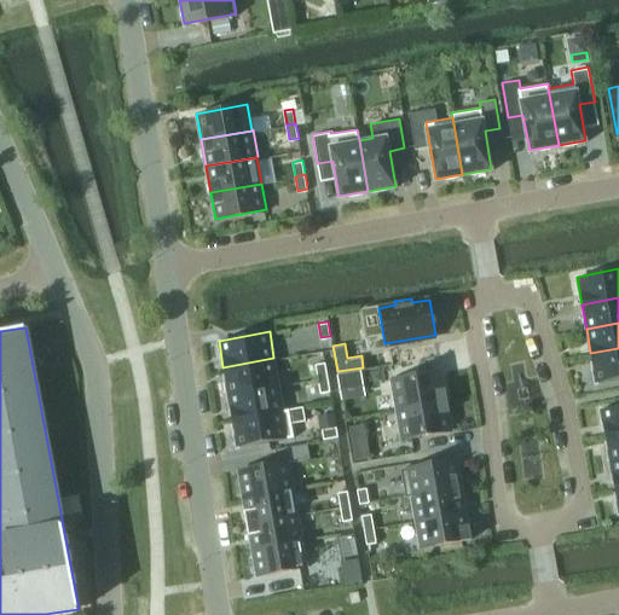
[(618,348),(590,353),(595,382),(618,377),(618,348)]
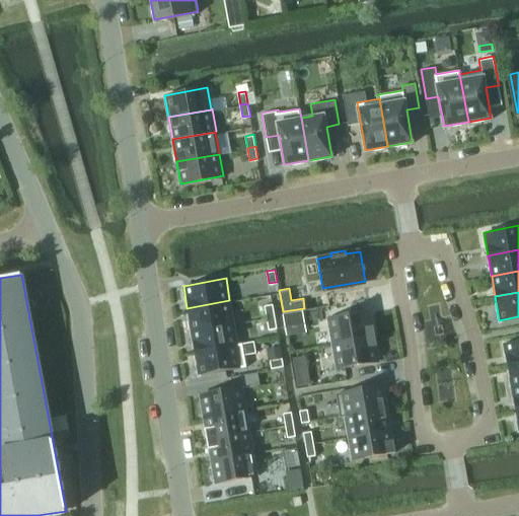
[(233,322),(229,300),(187,308),(191,329),(233,322)]
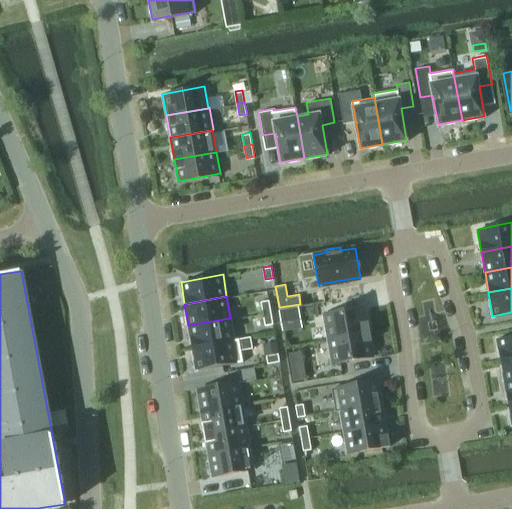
[(261,300),(262,312),(271,311),(269,299),(261,300)]
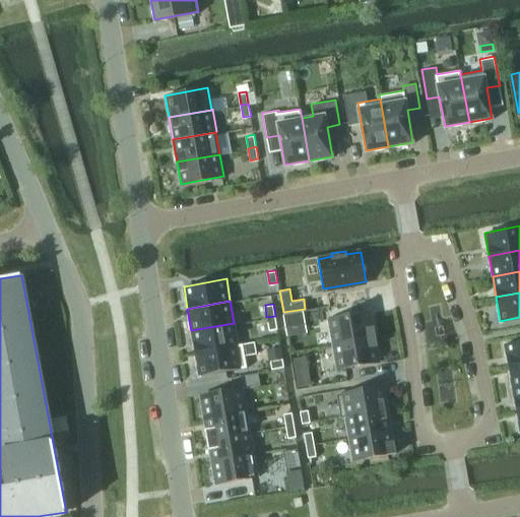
[(303,310),(283,314),(286,332),(299,330),(297,317),(304,315),(303,310)]
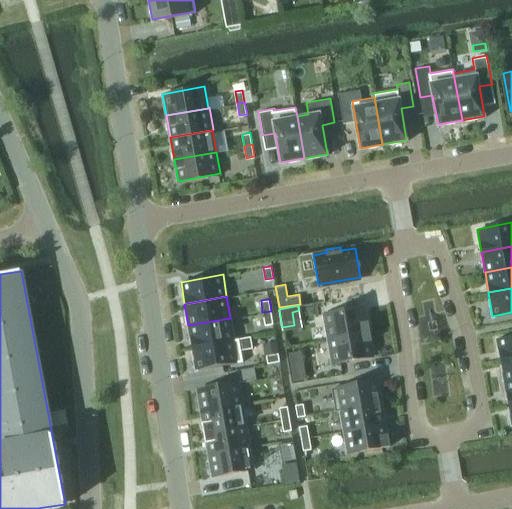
[(327,337),(369,330),(365,306),(323,313),(327,337)]
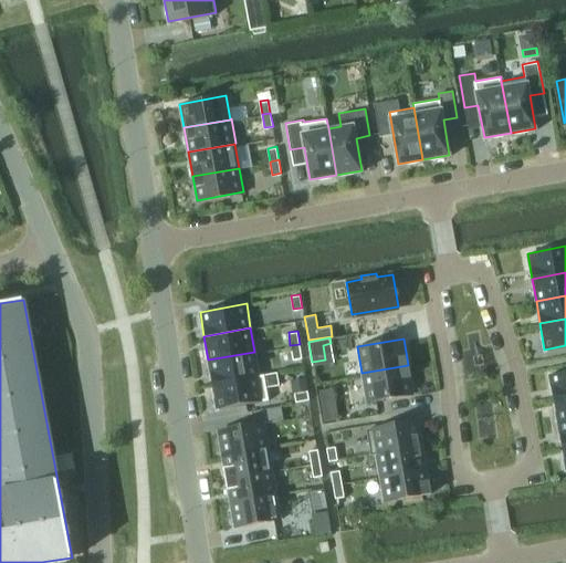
[(290,345),(292,358),(302,357),(300,344),(290,345)]
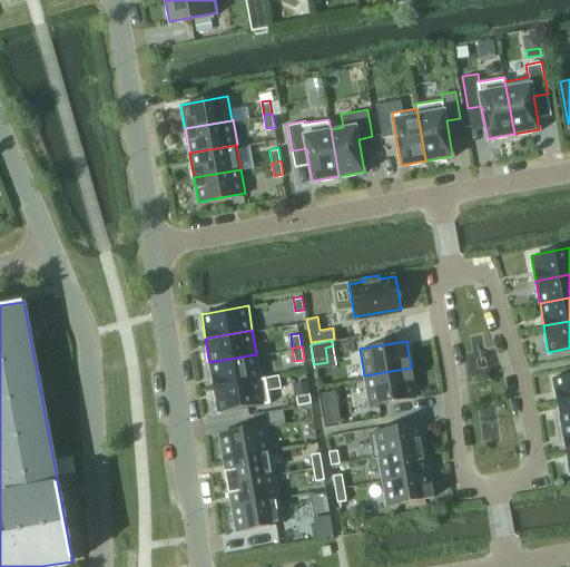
[(261,379),(261,377),(256,354),(209,362),(214,387),(261,379)]
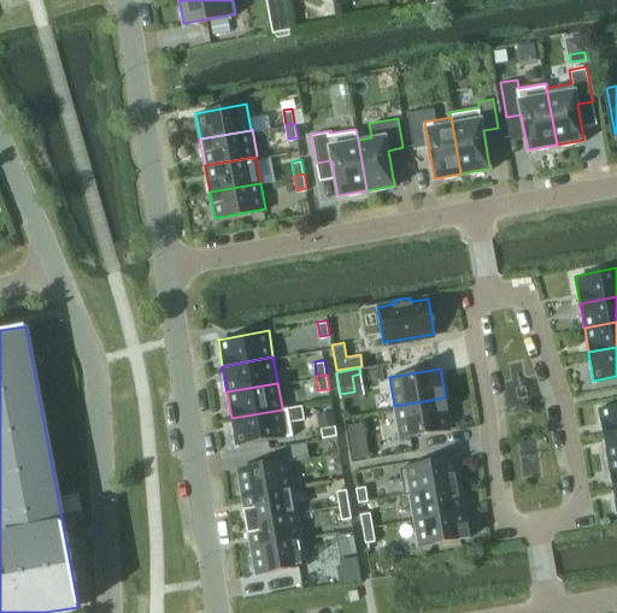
[(451,428),(445,398),(394,406),(400,436),(451,428)]
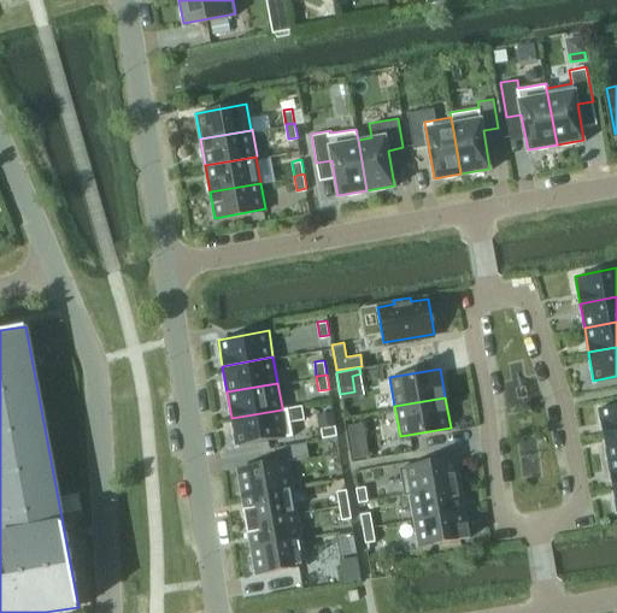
[(603,431),(616,429),(616,402),(599,407),(603,431)]
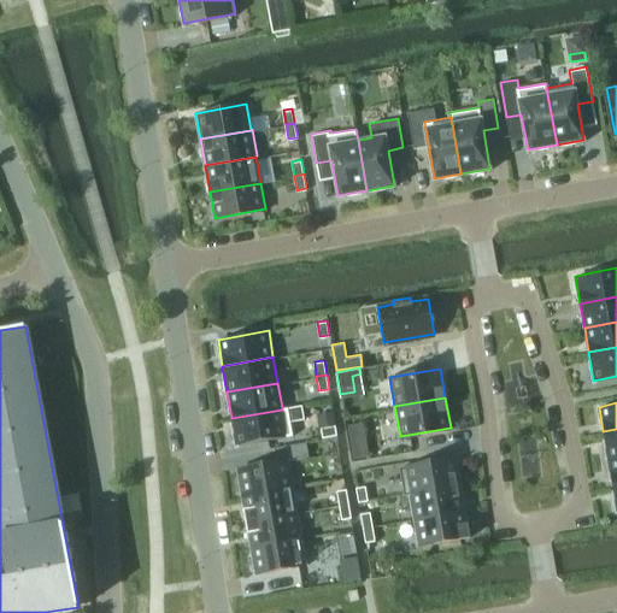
[(293,435),(287,406),(282,407),(282,410),(231,418),(236,444),(293,435)]
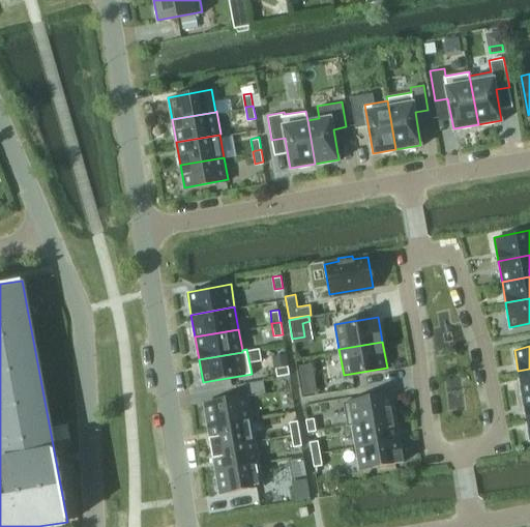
[(277,355),(280,369),(289,368),(287,354),(277,355)]
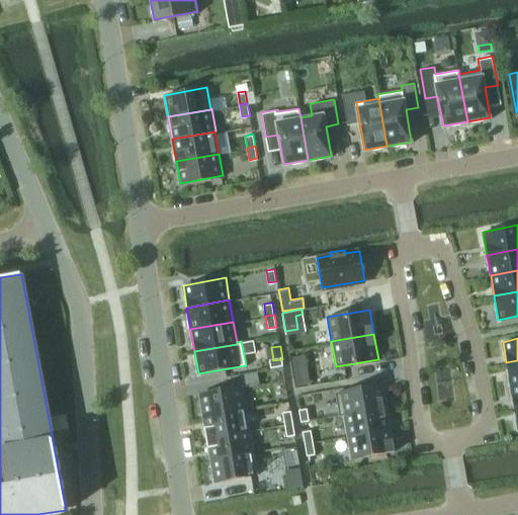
[(517,360),(506,362),(510,384),(517,382),(517,360)]
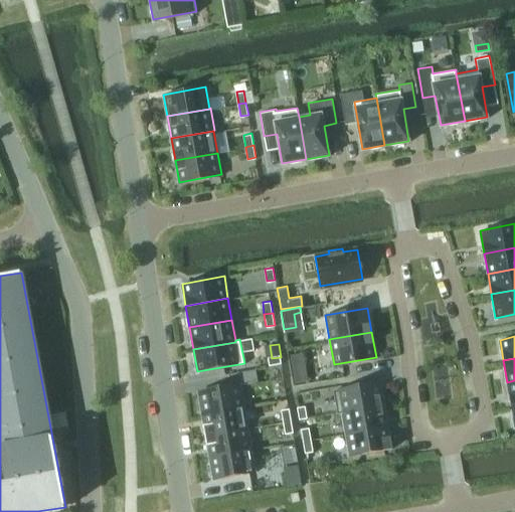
[(255,368),(231,372),(234,384),(240,383),(258,380),(255,368)]
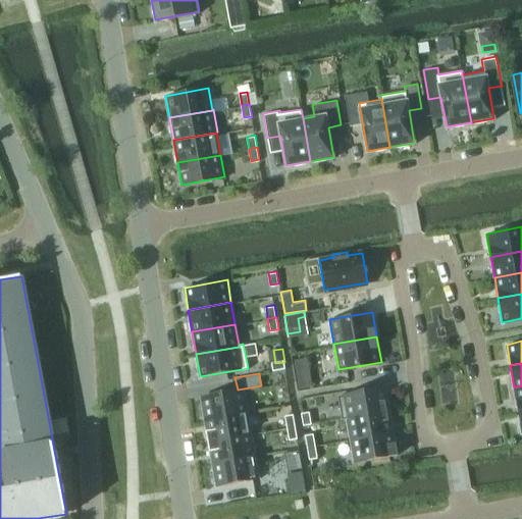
[(385,386),(337,395),(341,412),(346,411),(346,414),(388,407),(385,386)]
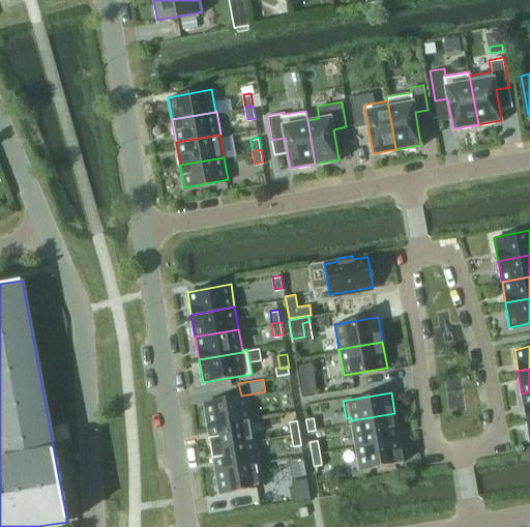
[(252,417),(247,394),(241,396),(204,402),(207,425),(252,417)]
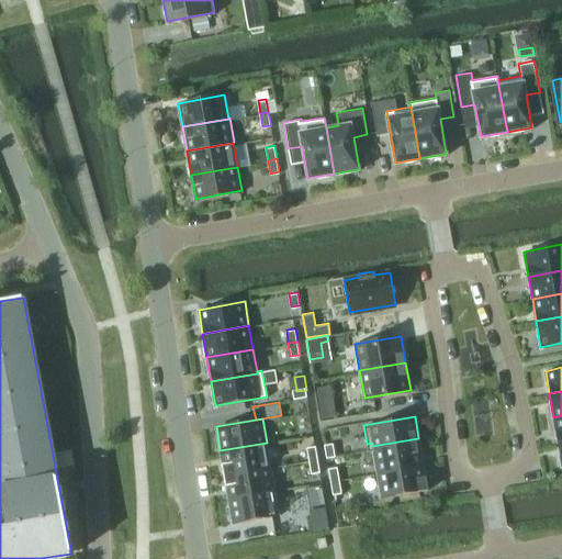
[(372,446),(377,468),(423,460),(418,438),(372,446)]
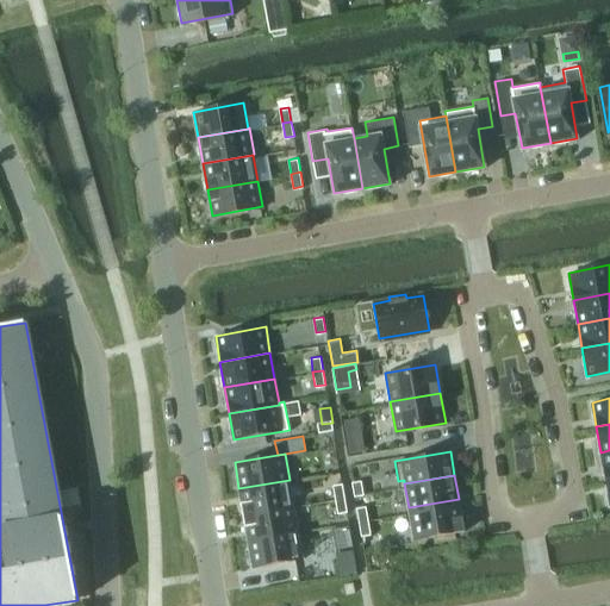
[(238,488),(243,514),(293,505),(290,480),(238,488)]
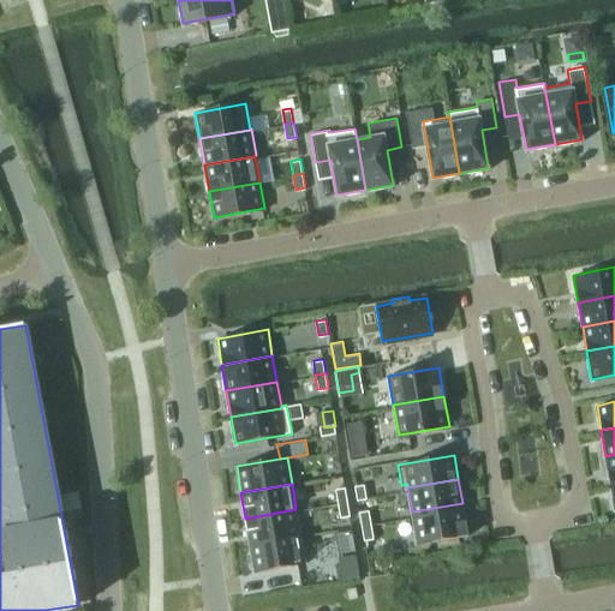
[(366,497),(364,484),(356,485),(358,499),(366,497)]
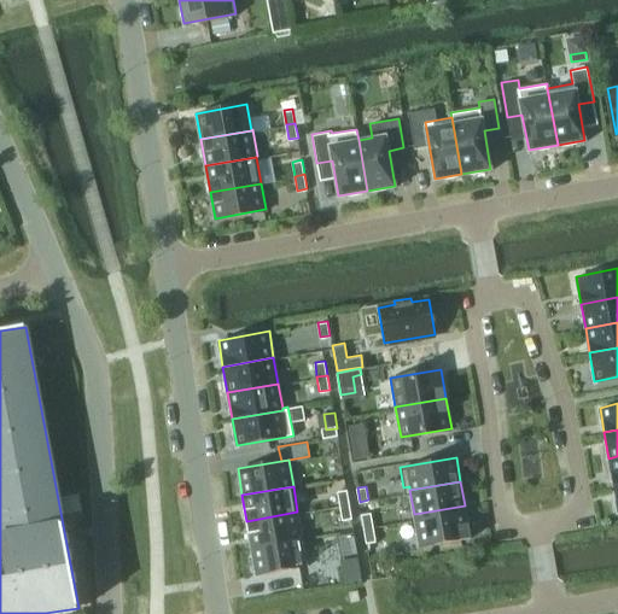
[(337,490),(339,504),(350,503),(347,489),(337,490)]
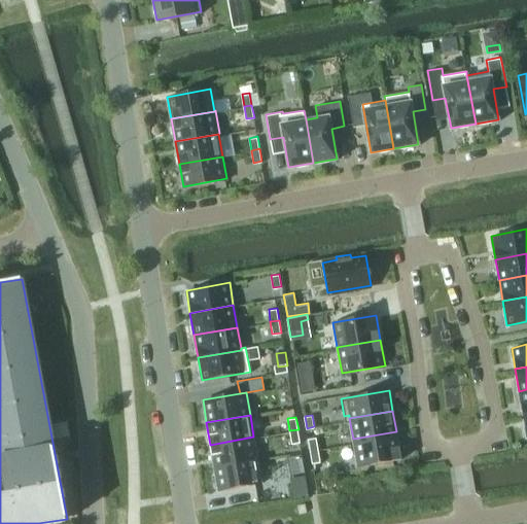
[(299,429),(289,430),(291,444),(301,442),(299,429)]
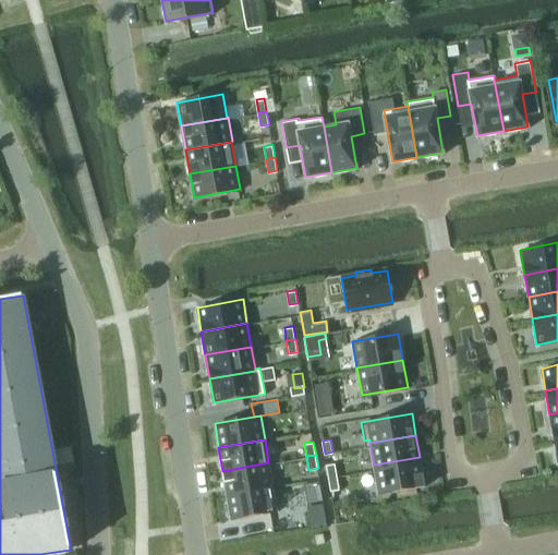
[(423,478),(420,457),(374,465),(377,485),(423,478)]
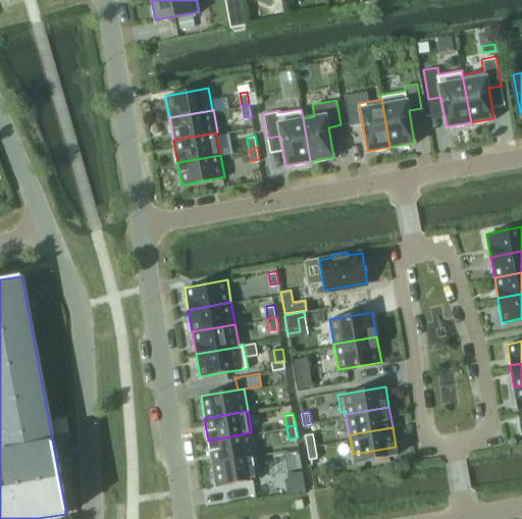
[(251,432),(208,440),(212,462),(255,455),(251,432)]
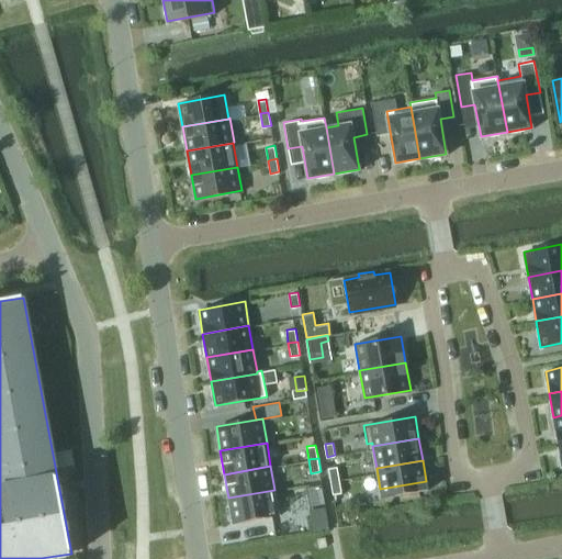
[(329,468),(332,480),(339,479),(337,466),(329,468)]
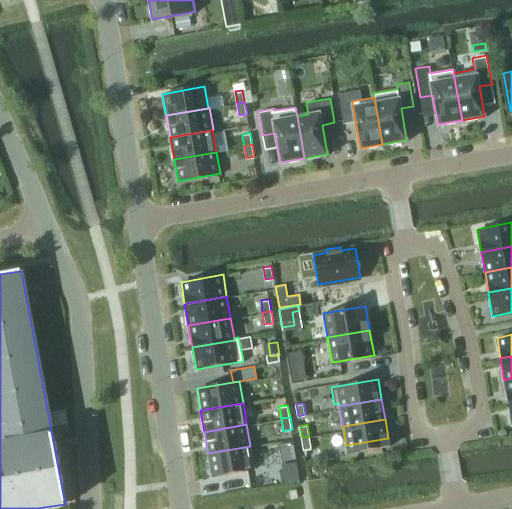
[(311,448),(309,436),(302,437),(304,449),(311,448)]
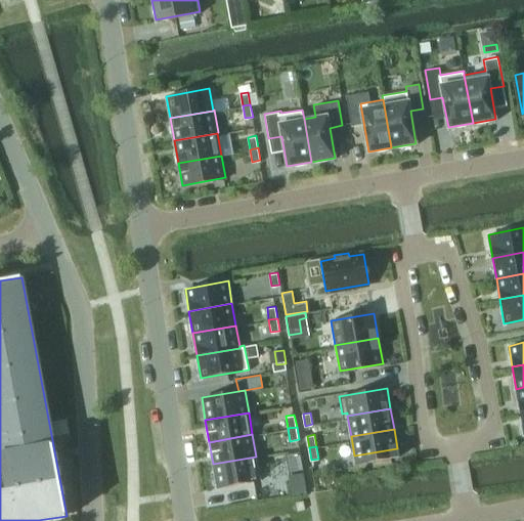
[(260,479),(256,457),(213,464),(217,486),(260,479)]
